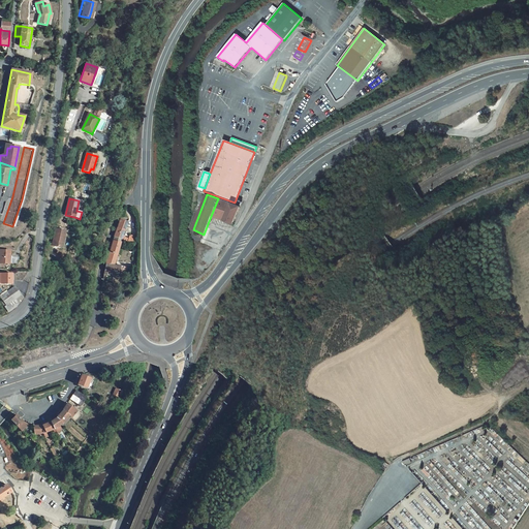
[(217,218),(224,200),(218,198),(211,216),(217,218)]
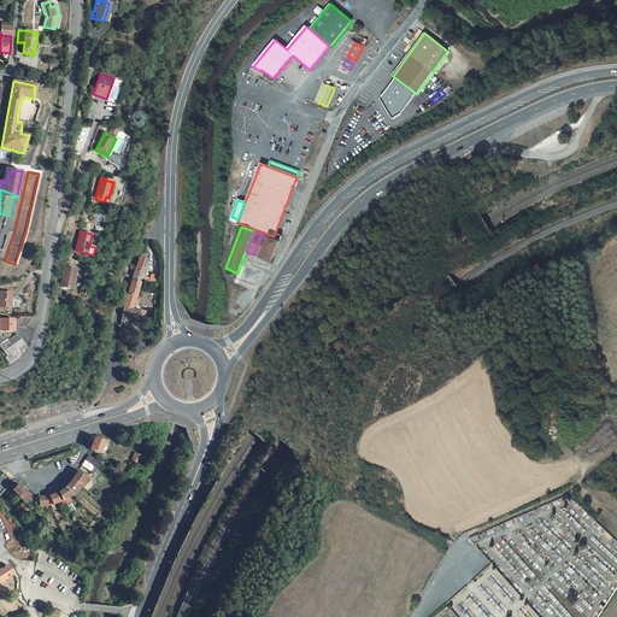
[(253,254),(262,258),(262,257),(269,238),(262,234),(253,254)]
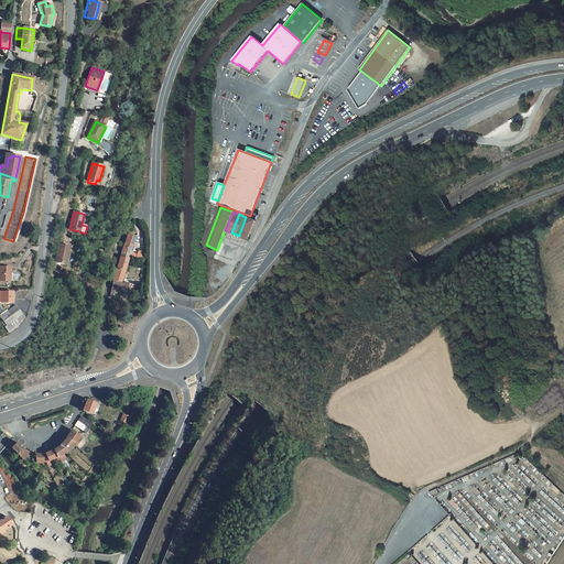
[(239,235),(249,239),(257,220),(253,219),(252,219),(246,217),(239,235)]
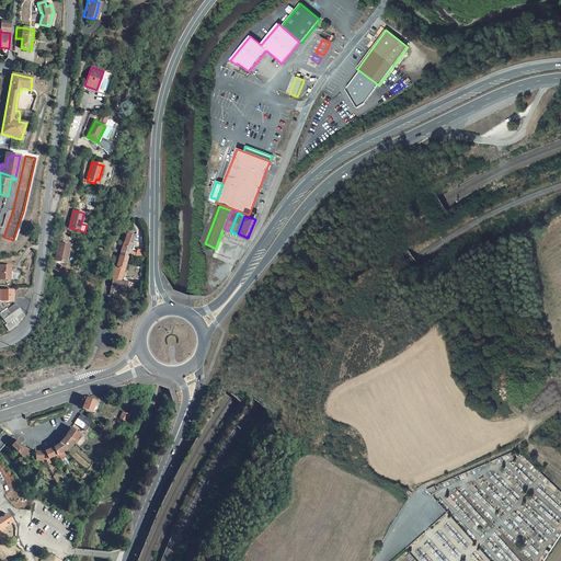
[(130,251),(137,232),(129,229),(122,251),(129,254),(130,251)]
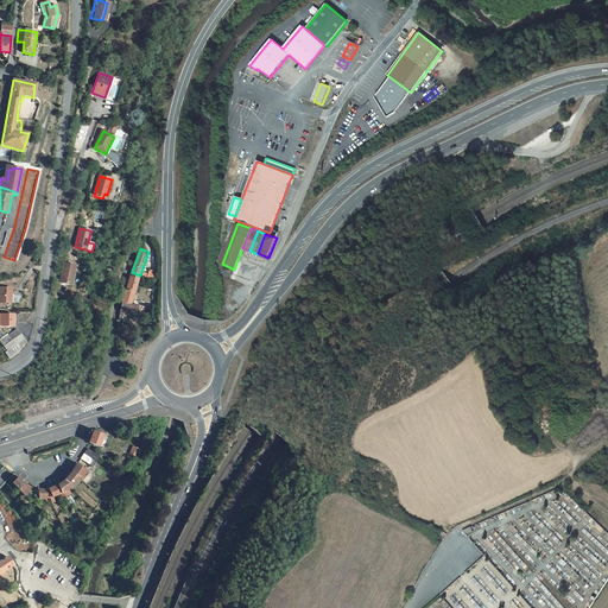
[(71,285),(76,265),(64,263),(59,283),(71,285)]
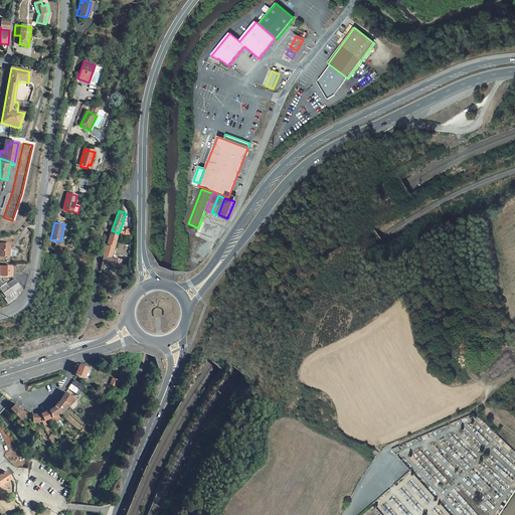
[(119,233),(112,230),(110,234),(104,258),(111,258),(119,233)]
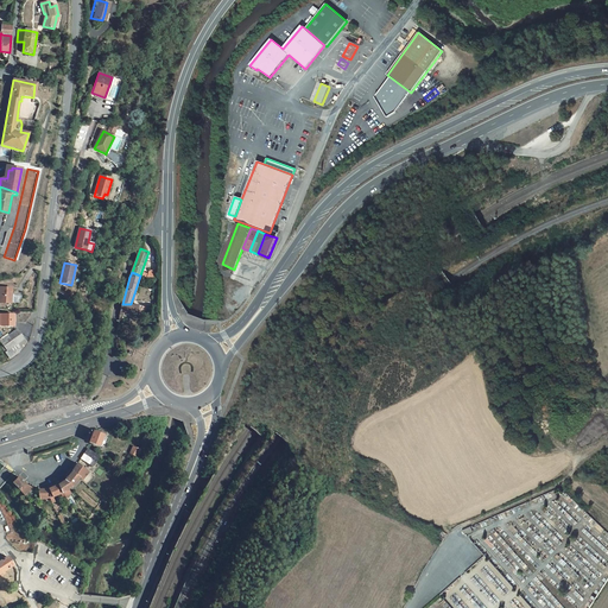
[(0,303),(11,304),(12,289),(0,287),(0,303)]
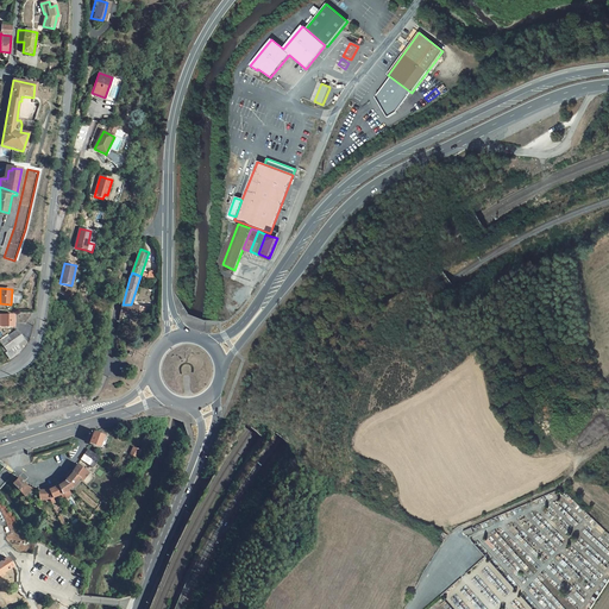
[(131,305),(123,305),(120,316),(125,316),(125,313),(142,314),(143,311),(143,307),(139,307),(139,306),(131,305)]
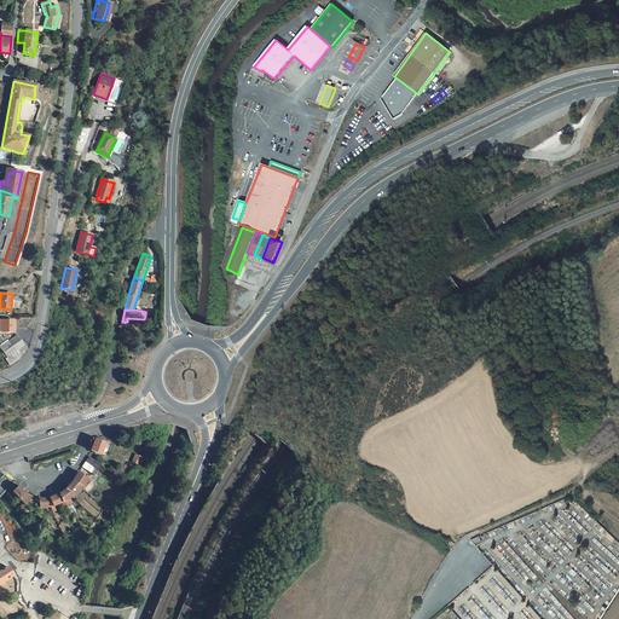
[(15,320),(0,319),(0,330),(1,331),(1,333),(15,333),(15,320)]
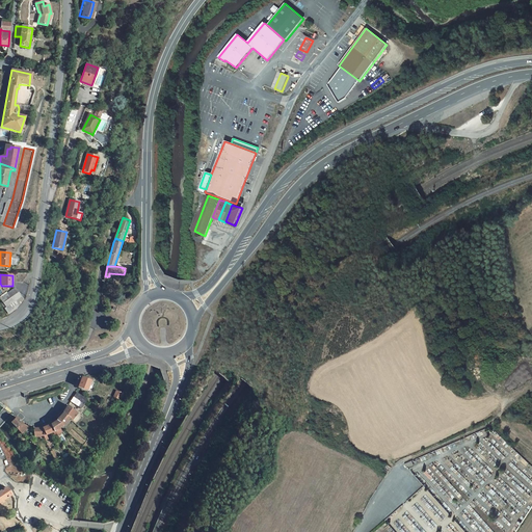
[(0,298),(6,308),(4,309),(7,313),(18,306),(15,302),(22,297),(15,288),(0,298)]
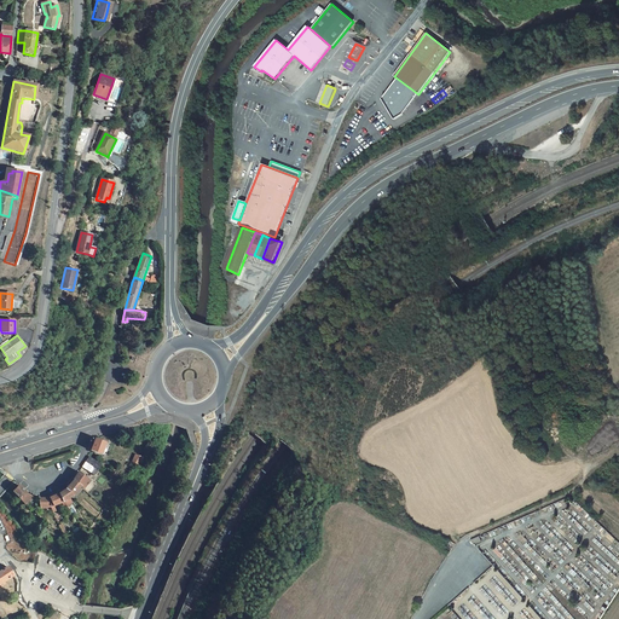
[(19,359),(28,350),(25,346),(17,352),(21,356),(9,364),(10,366),(19,359)]
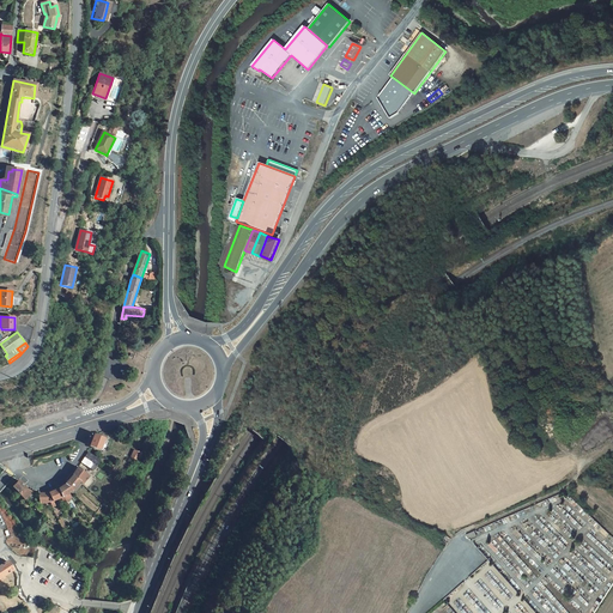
[(90,447),(99,450),(104,439),(95,435),(90,447)]
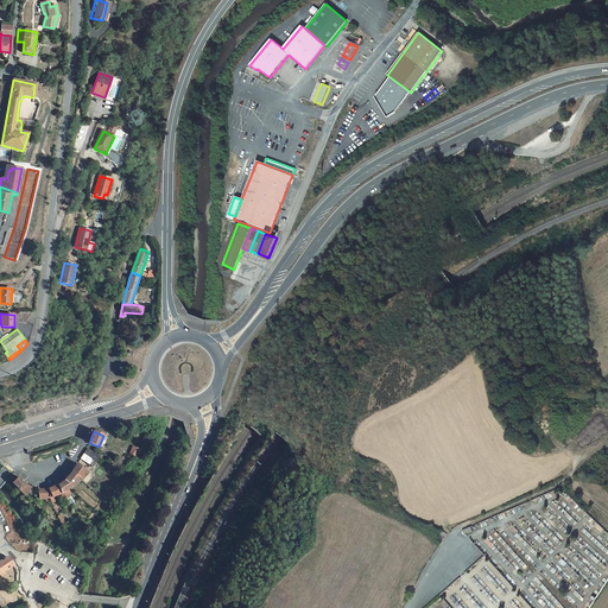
[(130,454),(135,457),(141,449),(133,447),(130,454)]
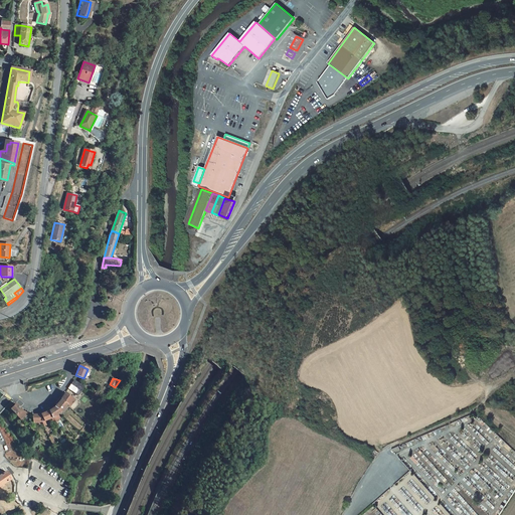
[(81,391),(84,387),(74,380),(71,384),(81,391)]
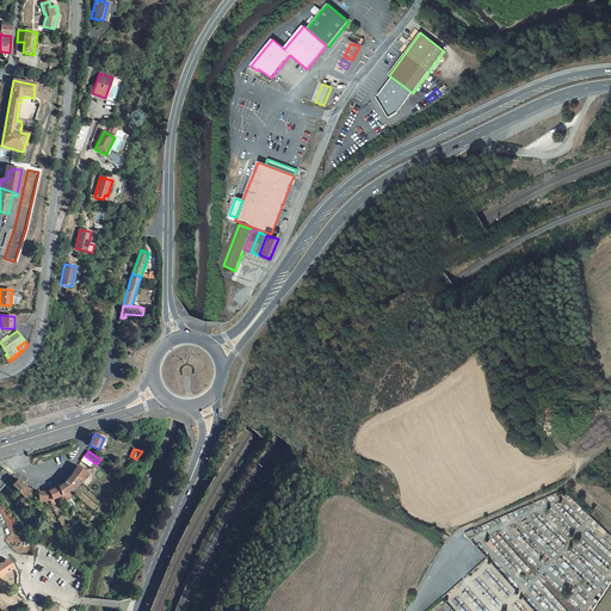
[(93,469),(97,464),(85,457),(81,462),(93,469)]
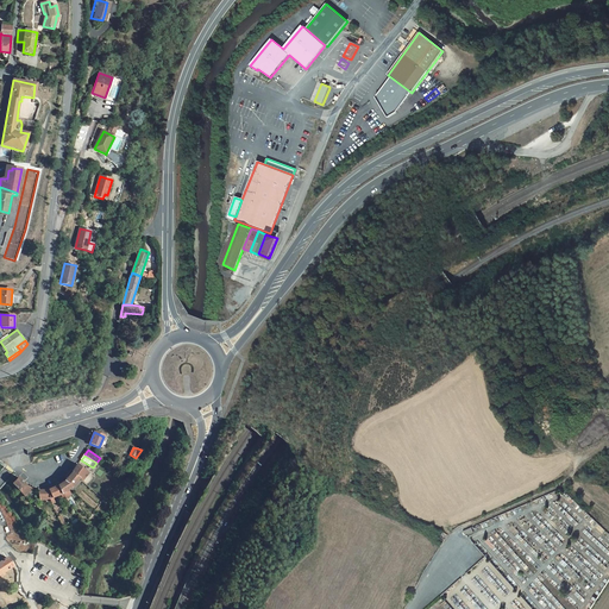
[(82,481),(88,473),(77,464),(73,472),(80,478),(82,481)]
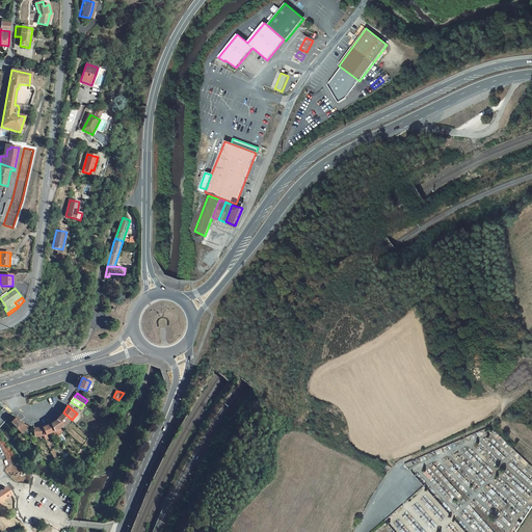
[(62,426),(70,418),(63,413),(56,421),(62,426)]
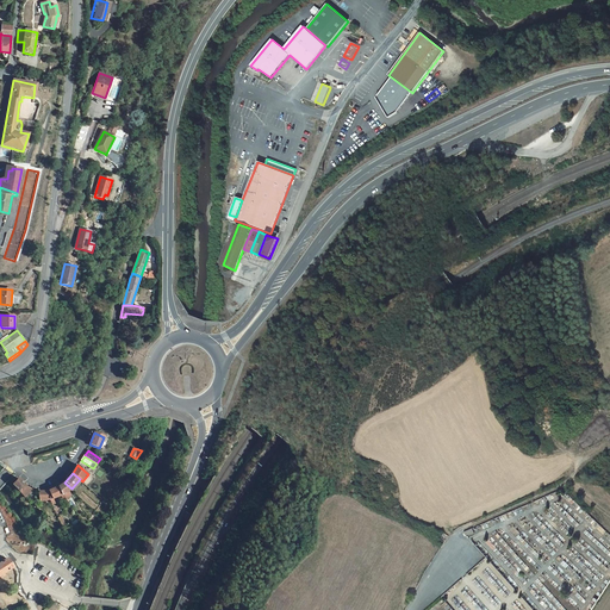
[(12,485),(24,497),(33,490),(26,486),(18,479),(12,485)]
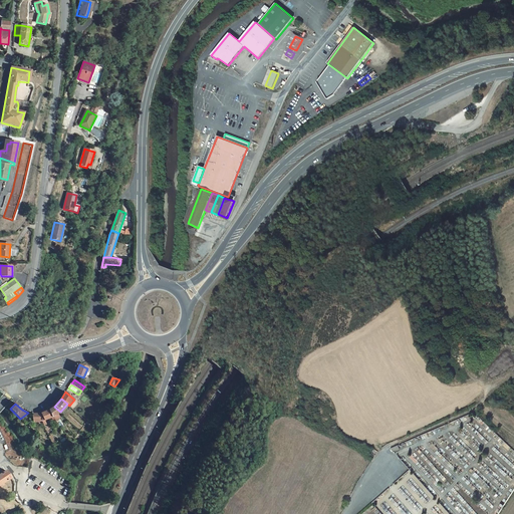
[(59,413),(60,412),(54,407),(48,411),(51,418),(53,417),(57,414),(59,413)]
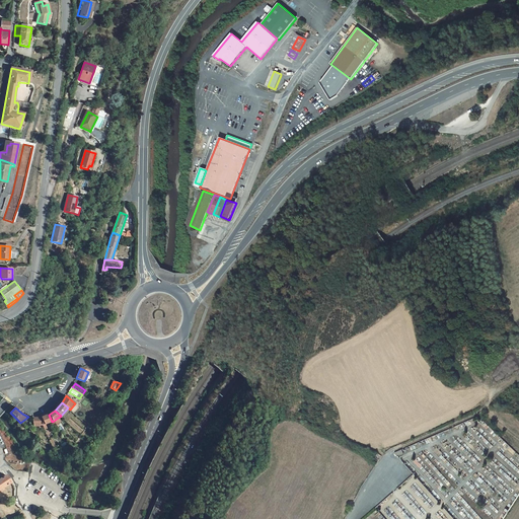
[(45,425),(52,422),(49,415),(39,418),(43,425),(45,425)]
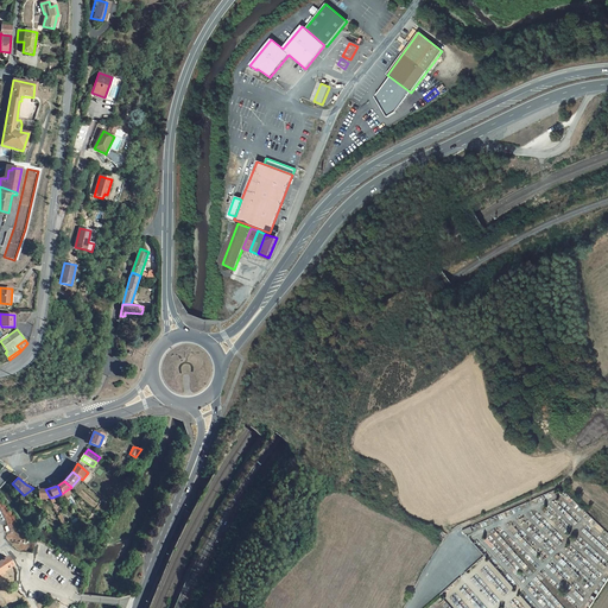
[(49,499),(50,498),(45,489),(38,491),(39,500),(49,499)]
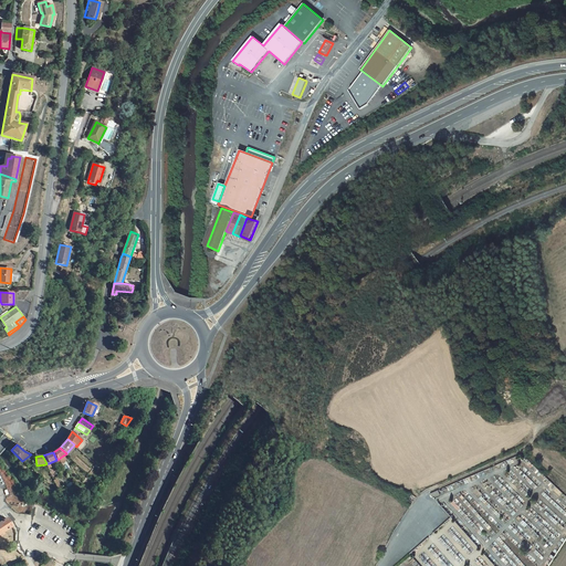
[(58,488),(61,489),(51,468),(48,469),(56,486),(58,488)]
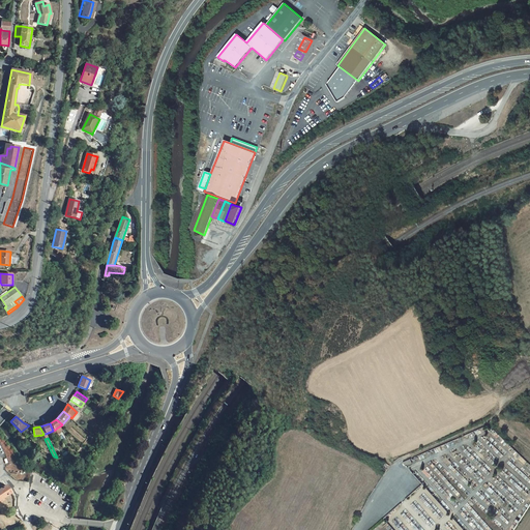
[(0,500),(11,493),(6,486),(0,489),(0,500)]
